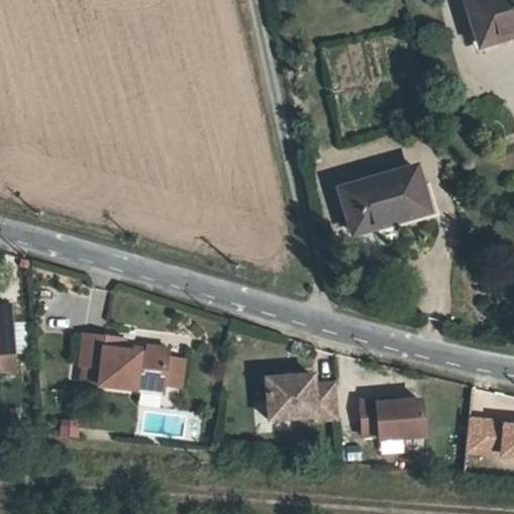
[(501,41),(486,45),(498,94),(513,89),(513,10),(495,16),(501,41)]
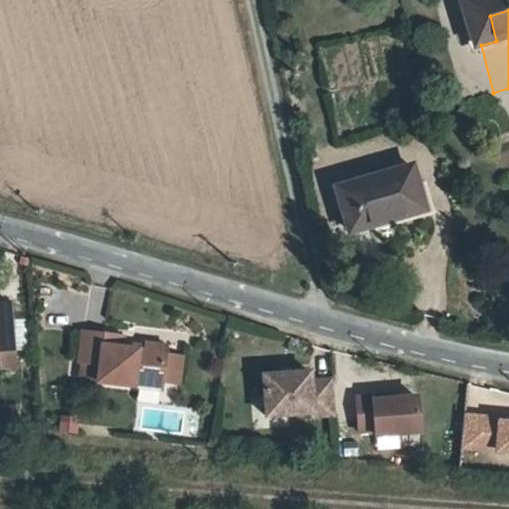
[(349,225),(371,218),(375,228),(429,211),(411,156),(334,180),(349,225)]
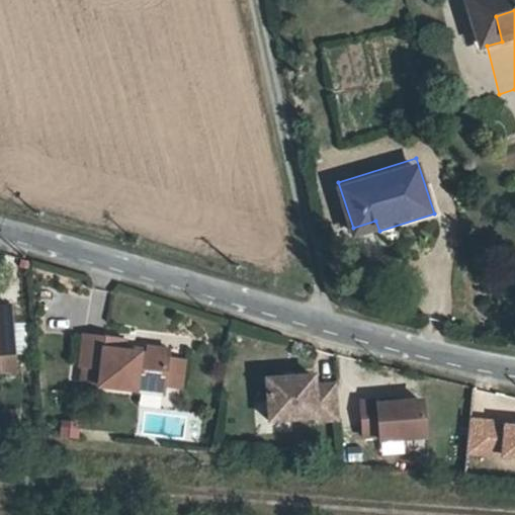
[(11,307),(0,308),(0,356),(16,354),(11,307)]
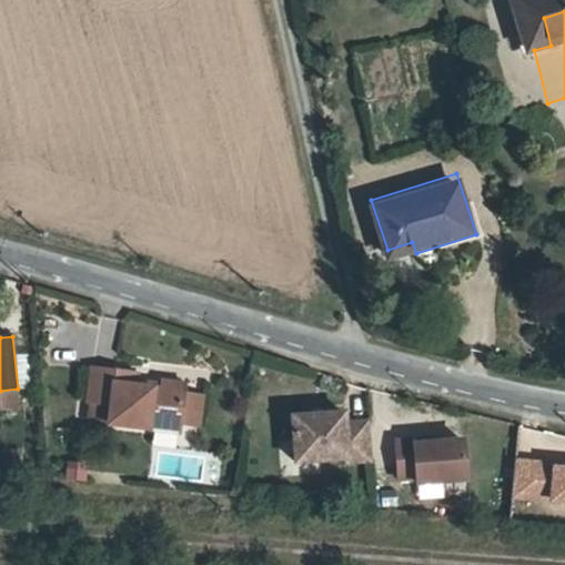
[(183,397),(163,394),(135,390),(137,377),(92,372),(88,406),(109,409),(108,424),(179,433),(180,424),(183,401),(183,397)]
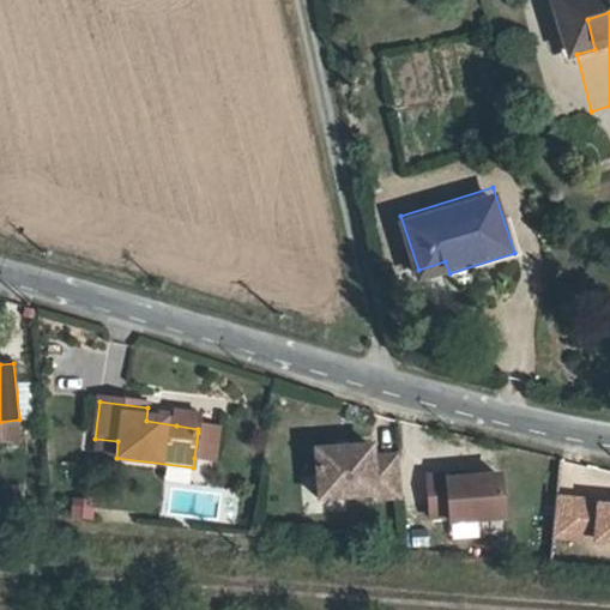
[(177,414),(176,426),(198,429),(199,417),(177,414)]
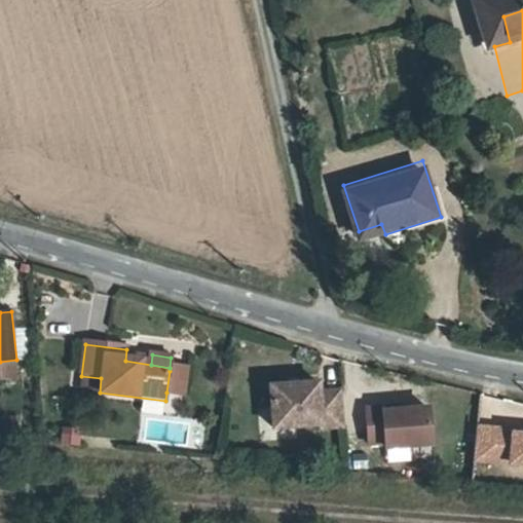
[(184,373),(170,371),(166,393),(182,394),(184,373)]
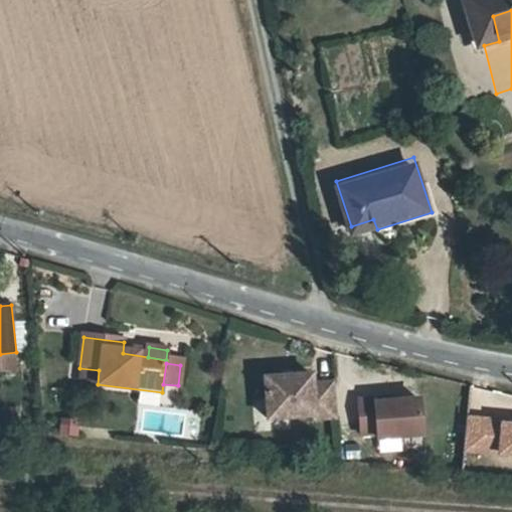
[(312,416),(312,420),(336,418),(332,383),(310,385),(310,375),(263,379),(266,420),(312,416)]
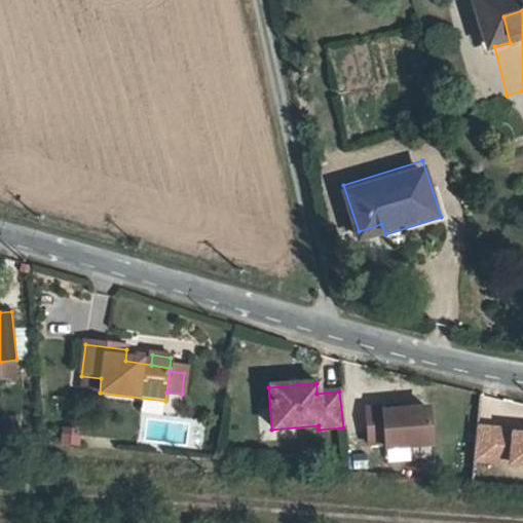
[(383,440),(383,445),(430,443),(427,407),(382,409),(381,405),(364,406),(367,441),(383,440)]
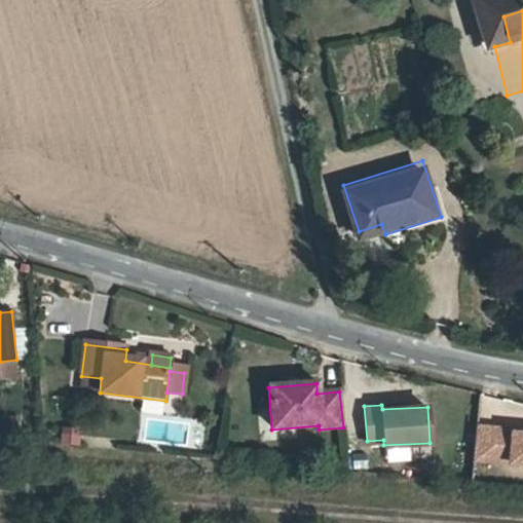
[(57,448),(77,448),(77,430),(58,430),(57,448)]
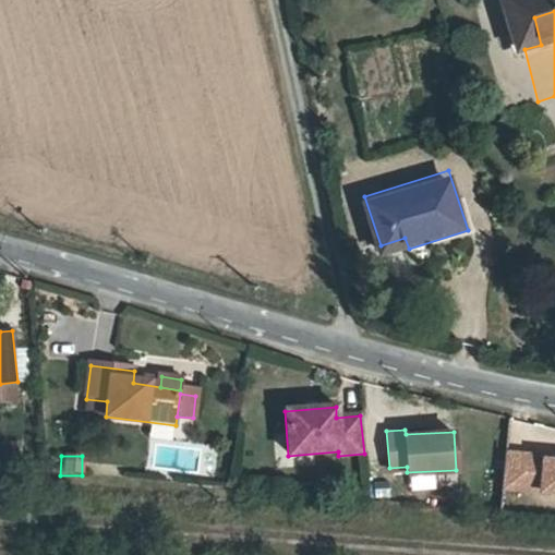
[(525,462),(504,460),(502,487),(521,489),(525,462)]
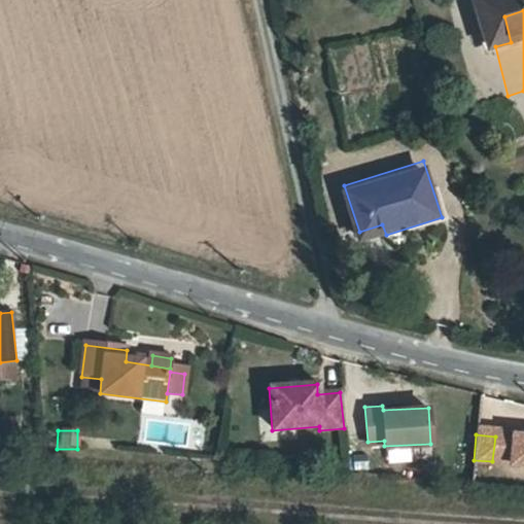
[(514,438),(495,437),(492,461),(511,462),(514,438)]
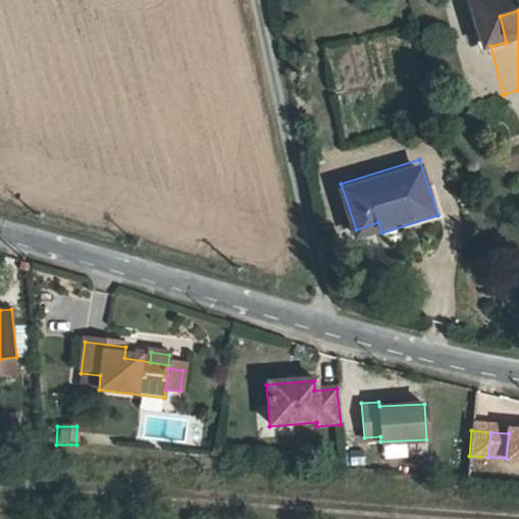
[(518,433),(509,433),(506,458),(518,459),(518,433)]
